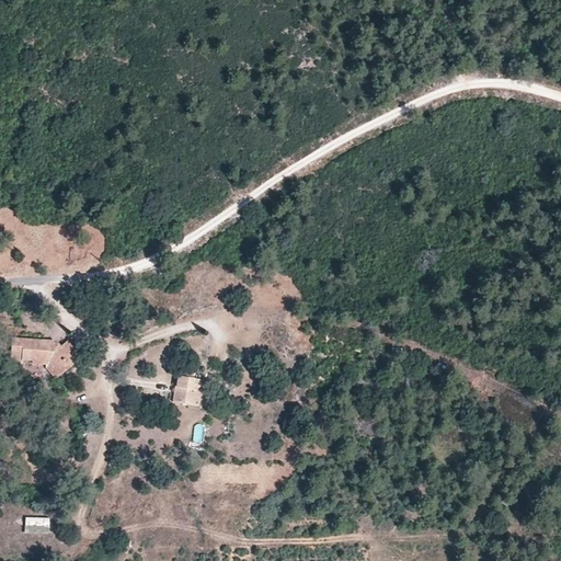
[(23,356),(34,357),(50,358),(60,371),(79,357),(68,343),(63,346),(60,344),(53,343),(44,343),(44,341),(13,340),(13,356),(23,356)]
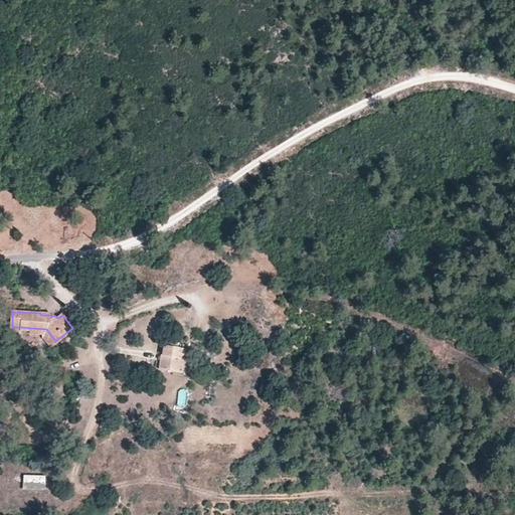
[(52,344),(55,341),(46,329),(31,328),(31,331),(43,331),(45,335),(52,344)]
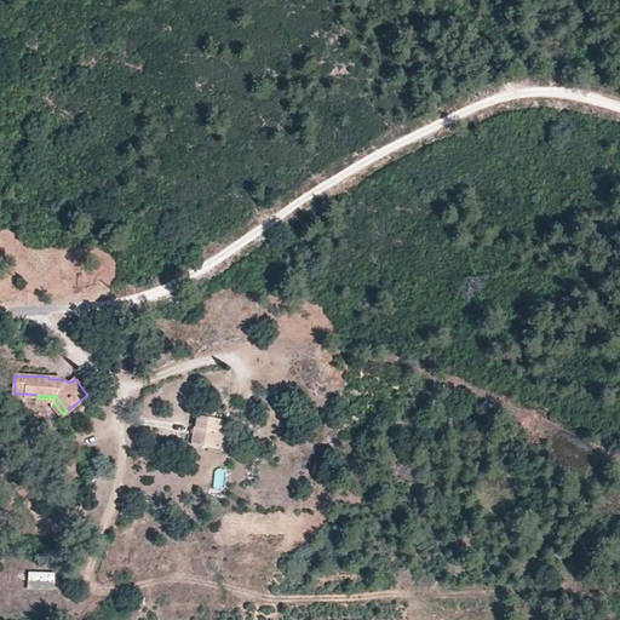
[(213,419),(216,412),(201,409),(197,428),(196,428),(195,430),(193,445),(220,451),(225,422),(213,419)]
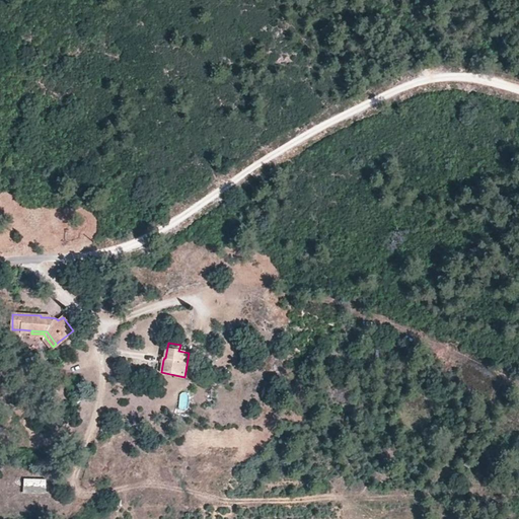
[(188,411),(189,393),(179,393),(179,410),(188,411)]
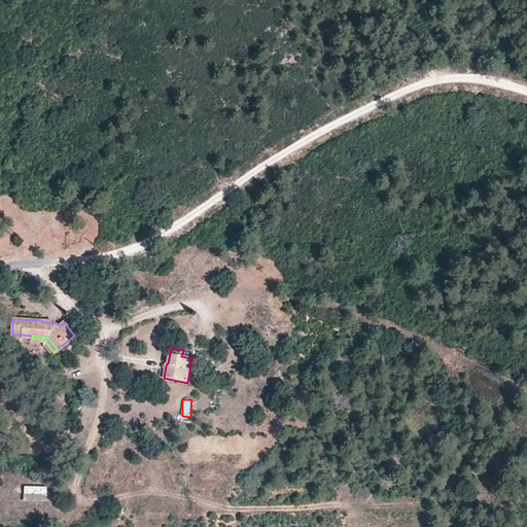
[(47,501),(47,487),(24,487),(24,501),(47,501)]
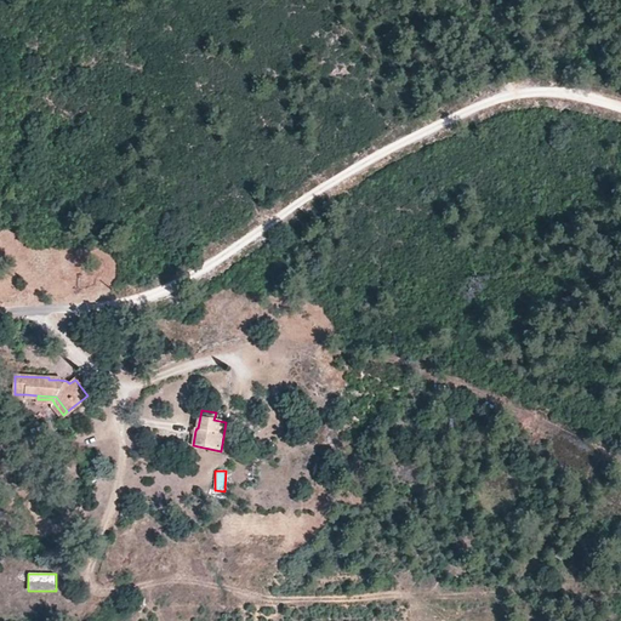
All buildings are outlined.
